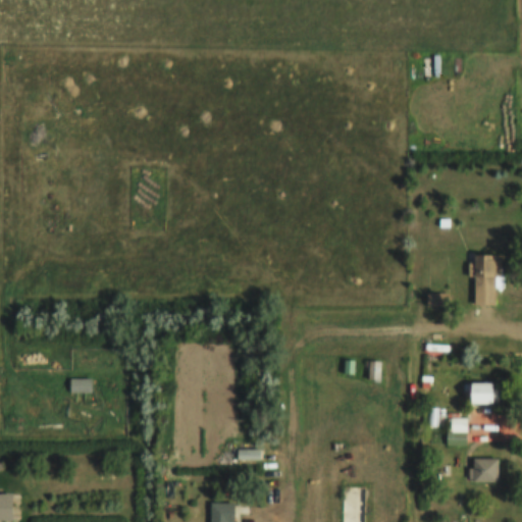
[(471,306),(498,306),(498,256),(471,256),(471,306)]
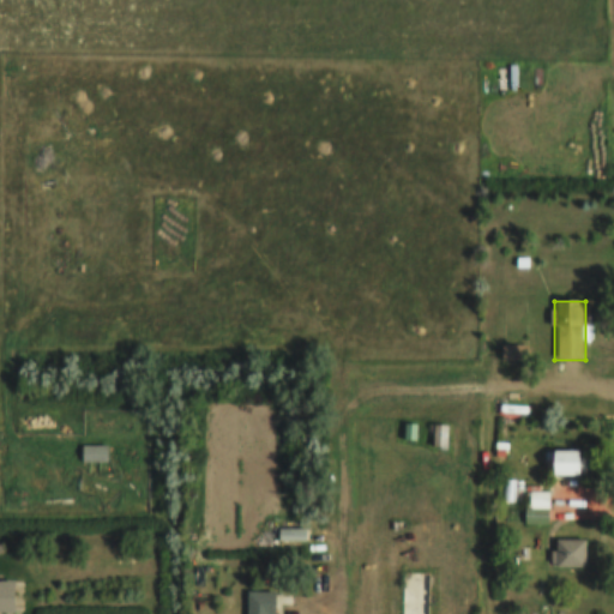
[(106,462),(106,444),(82,444),(82,462),(106,462)]
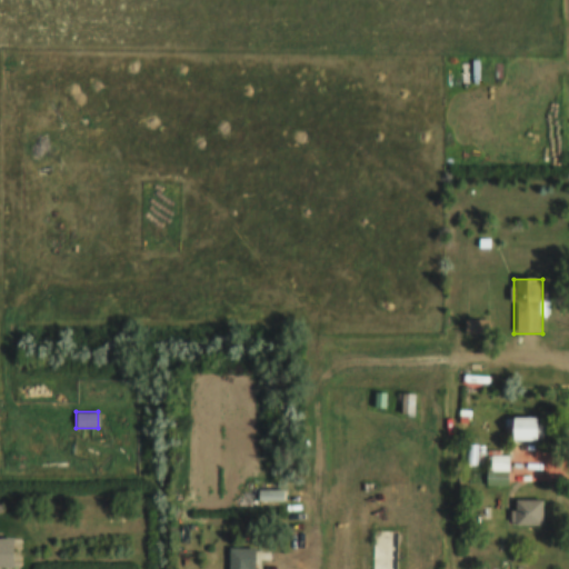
[(537,440),(537,416),(512,416),(512,440),(537,440)]
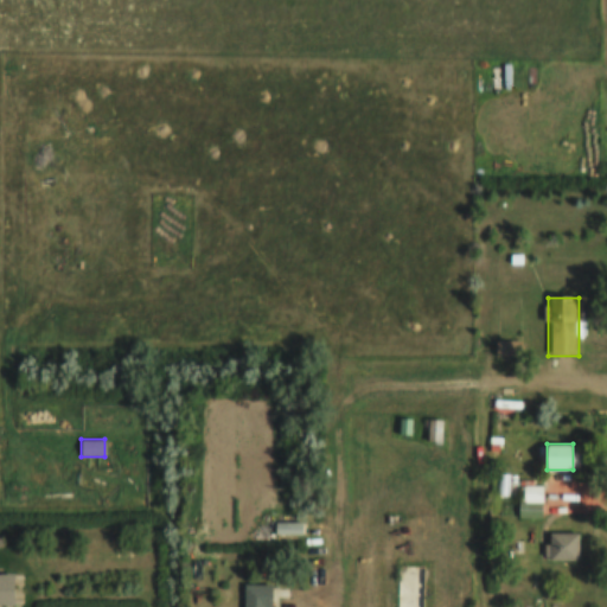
[(541,517),(541,485),(521,485),(521,517),(541,517)]
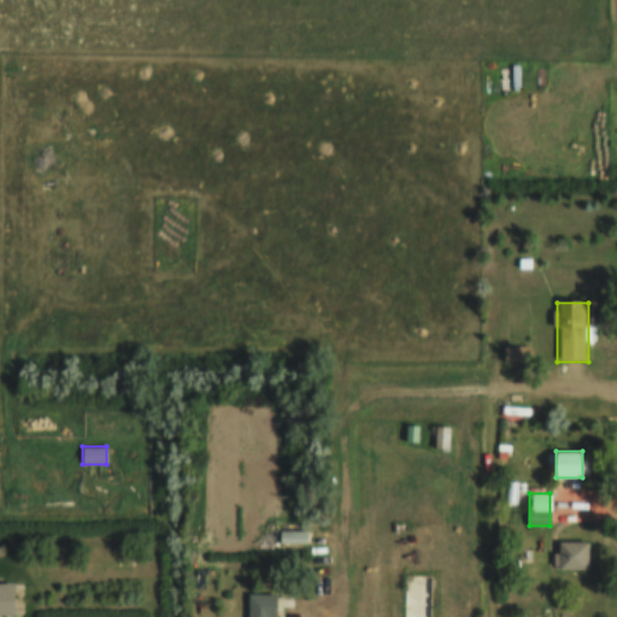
[(304,532),(280,532),(280,542),(304,542),(304,532)]
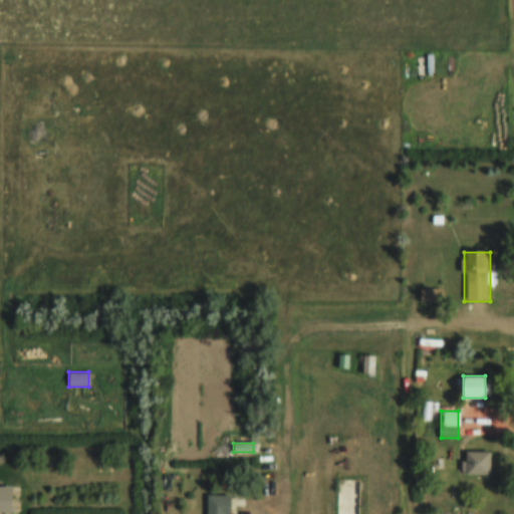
[(490,474),(490,451),(463,451),(463,474),(490,474)]
